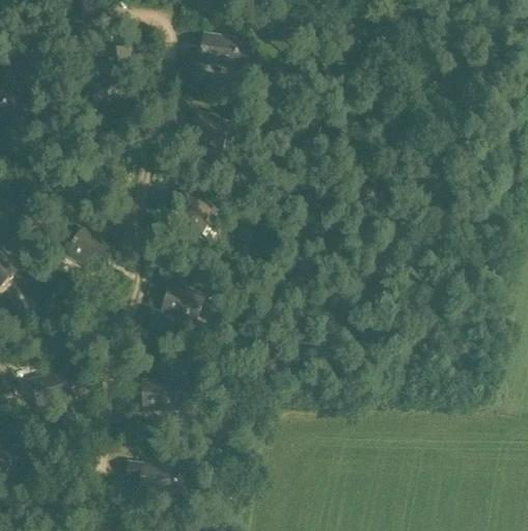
[(233,51),(235,39),(202,34),(200,48),(198,48),(196,61),(233,67),(235,52),(233,51)]
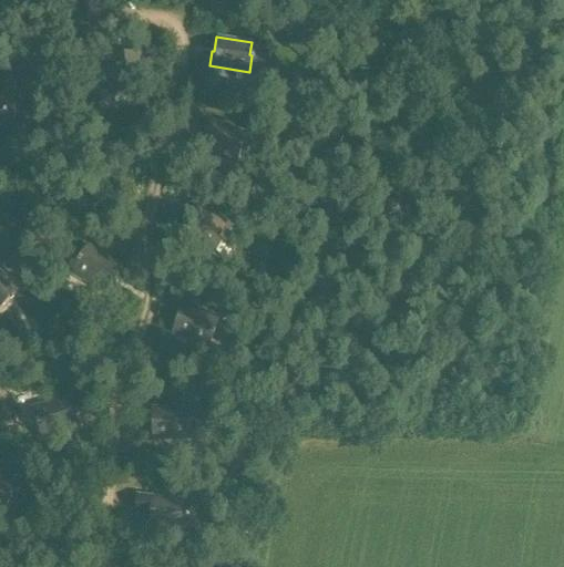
[(122,54),(121,52),(106,54),(111,93),(129,92),(127,90),(141,88),(136,52),(122,54)]
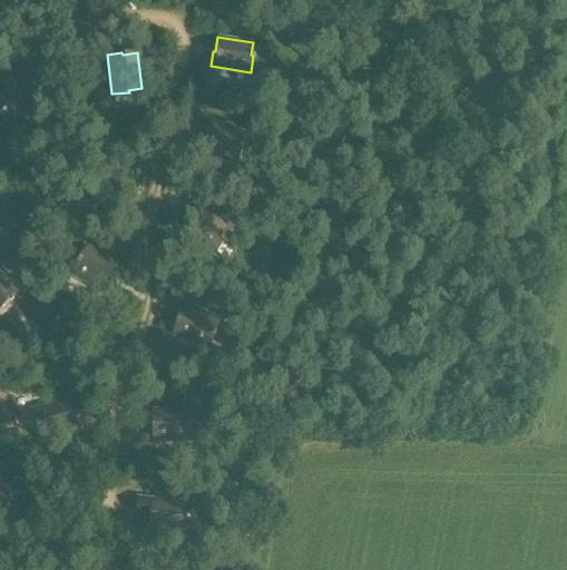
[(17,116),(29,82),(15,77),(15,76),(1,70),(0,74),(0,111),(3,114),(5,111),(17,116)]
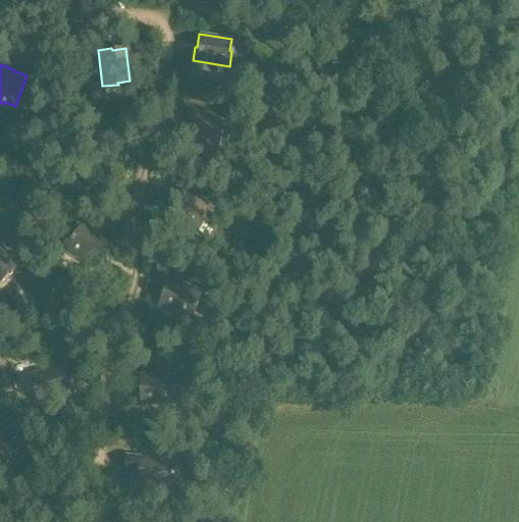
[(219,133),(222,121),(192,111),(188,124),(186,123),(182,137),(216,148),(221,134),(219,133)]
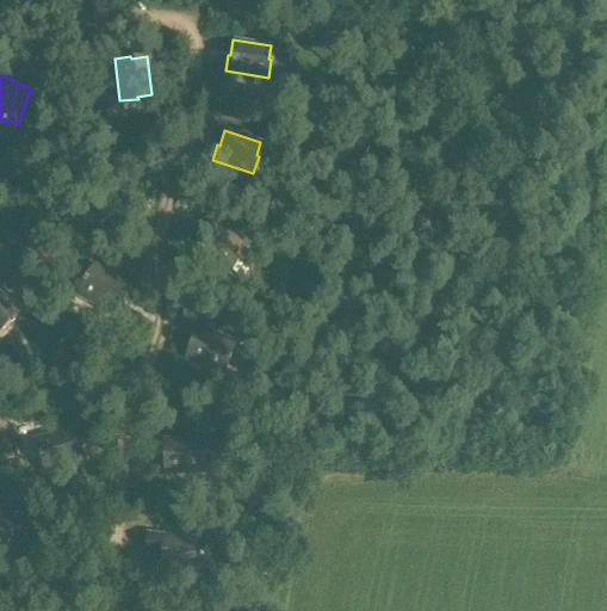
[(245,242),(214,221),(204,234),(203,233),(193,246),(229,271),(239,255),(237,254),(245,242)]
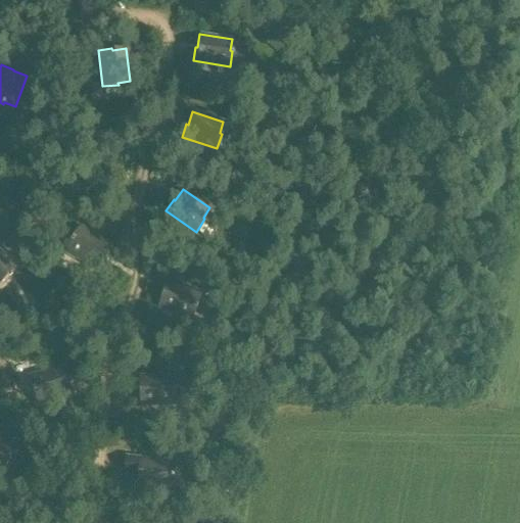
[(106,243),(79,227),(73,237),(71,236),(62,249),(94,269),(101,256),(99,255),(106,243)]
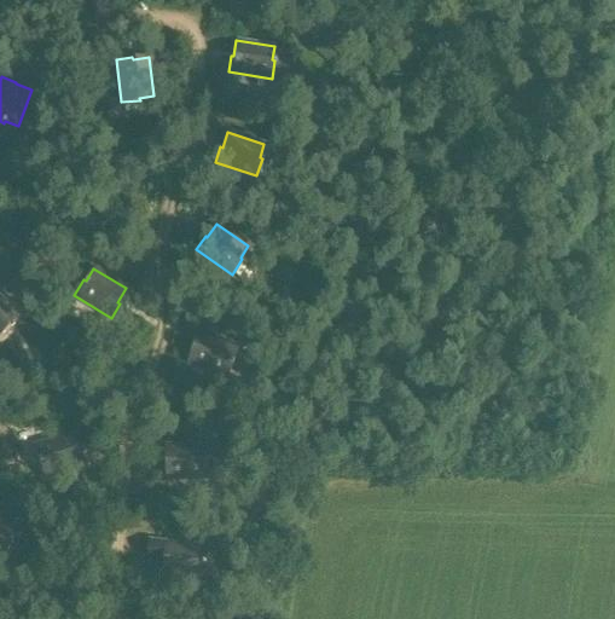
[(17,312),(0,294),(0,331),(7,325),(5,323),(17,312)]
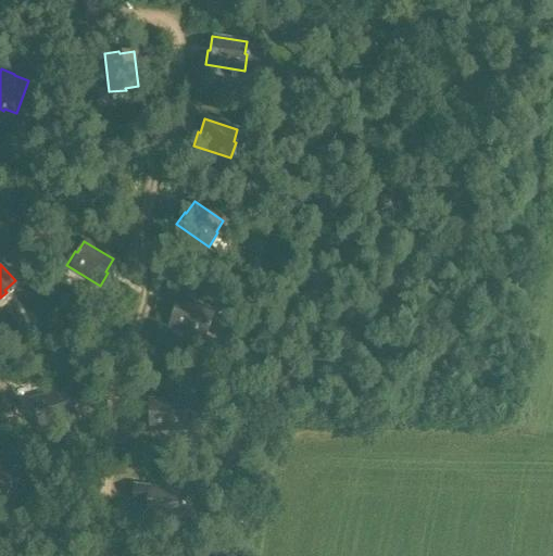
[(206,323),(211,311),(178,298),(173,312),(171,311),(165,325),(202,339),(208,324),(206,323)]
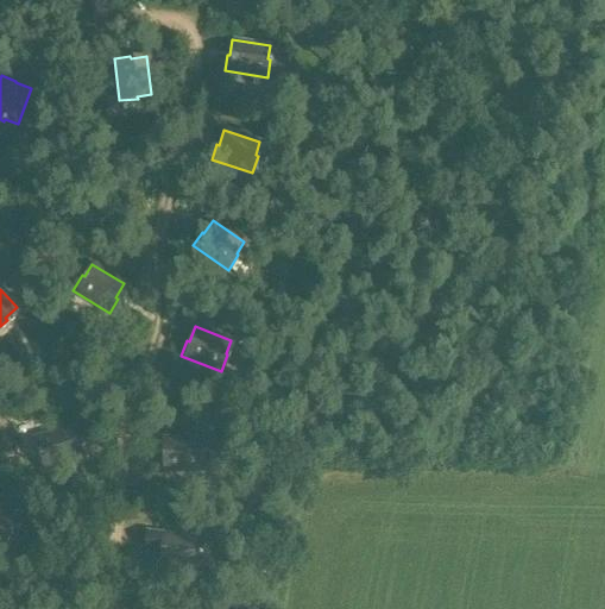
[(79,457),(74,441),(76,440),(73,425),(31,437),(36,454),(38,453),(42,468),(79,457)]
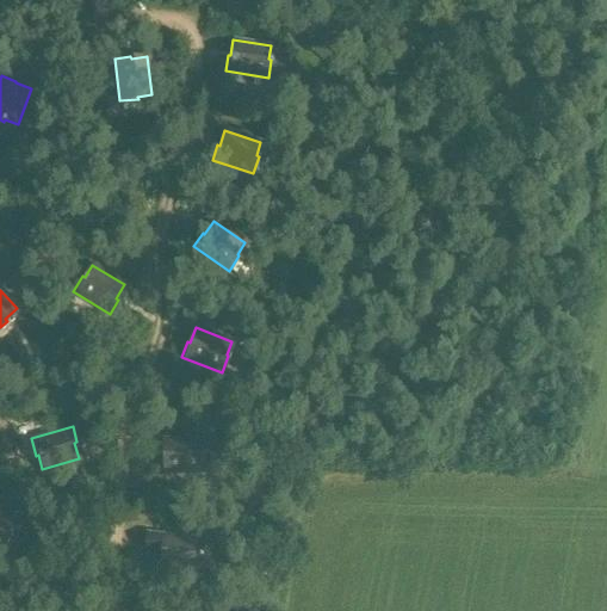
[(200,452),(200,438),(162,438),(162,455),(160,455),(160,470),(203,470),(203,452),(200,452)]
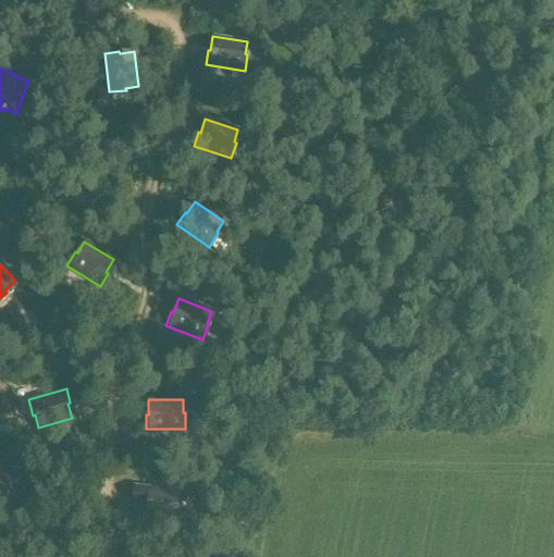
[(14,472),(0,463),(0,497),(1,498),(10,484),(8,483),(14,472)]
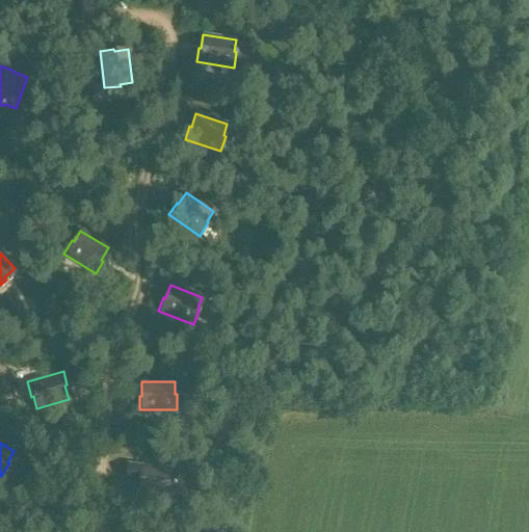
[(174,482),(175,470),(141,466),(140,479),(138,479),(136,494),(174,498),(176,482),(174,482)]
